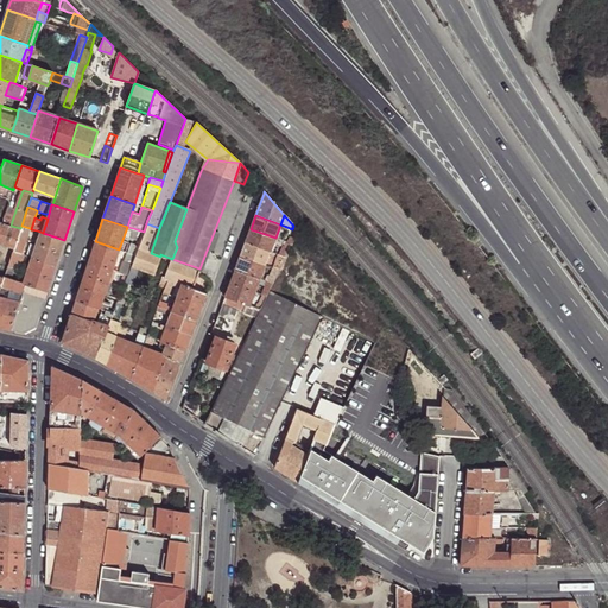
[(14,248),(20,228),(11,226),(2,223),(0,221),(0,244),(1,244),(7,246),(14,248)]
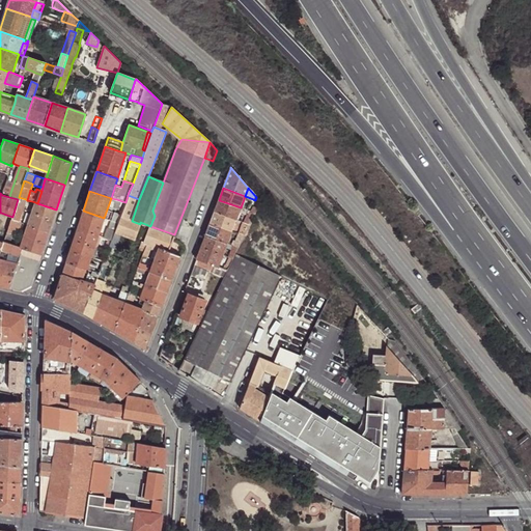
[(139,199),(128,195),(126,202),(122,211),(121,214),(120,217),(132,221),(139,199)]
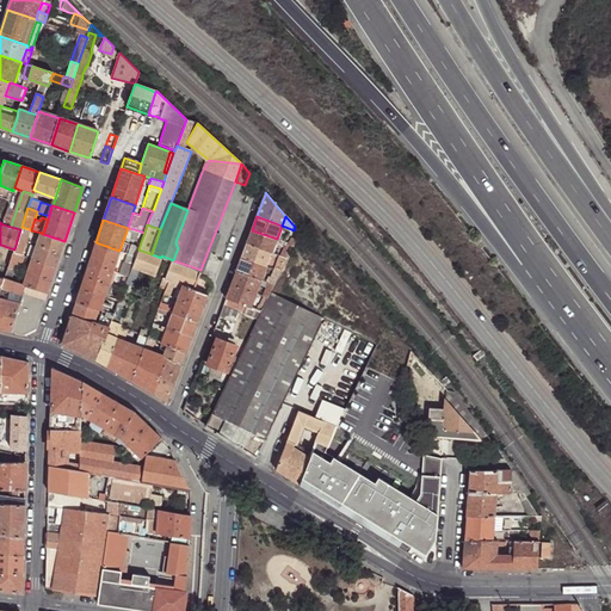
[(22,255),(30,229),(22,227),(20,229),(14,250),(13,253),(22,255)]
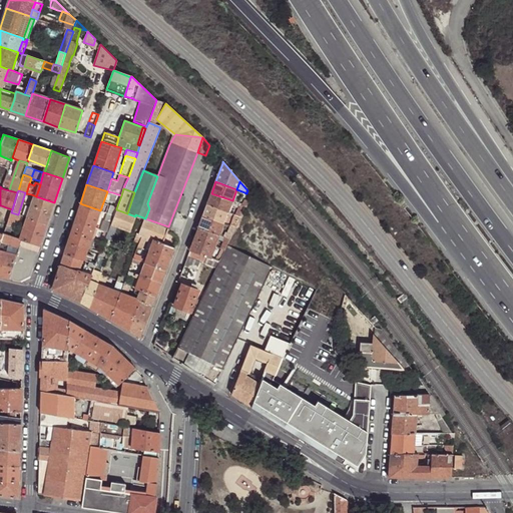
[(252,195),(247,190),(246,193),(244,192),(238,203),(241,204),(246,206),(252,195)]
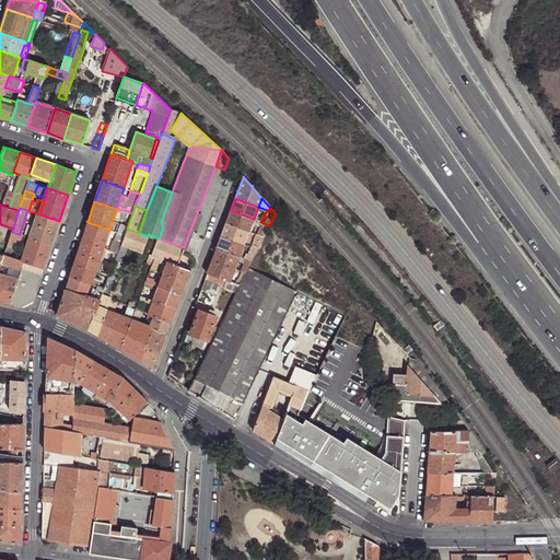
[(129,222),(132,213),(123,210),(119,219),(129,222)]
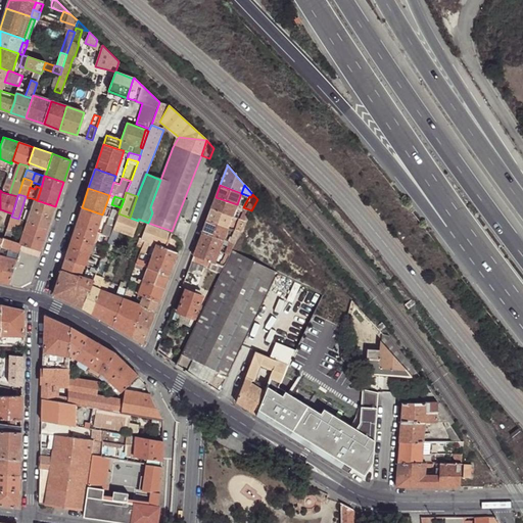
[(216,197),(210,208),(232,217),(235,208),(237,204),(216,197)]
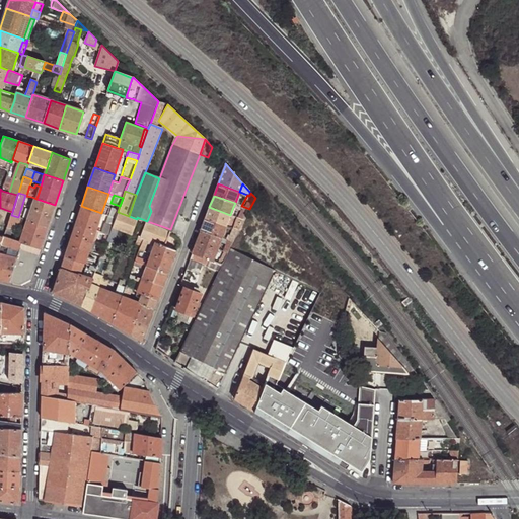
[(51,217),(55,205),(36,199),(34,198),(33,201),(27,220),(48,227),(51,217)]
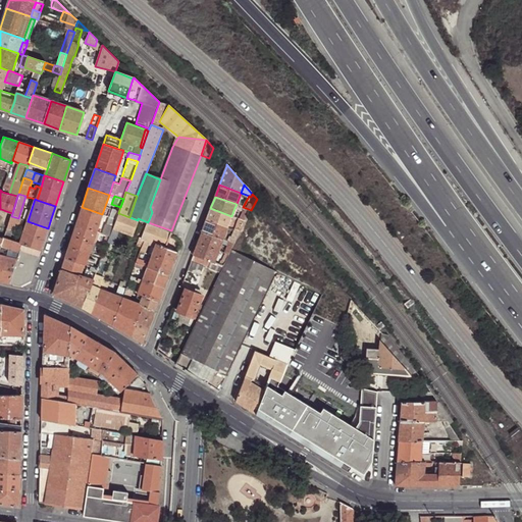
[(97,231),(101,219),(102,214),(82,207),(75,225),(97,231)]
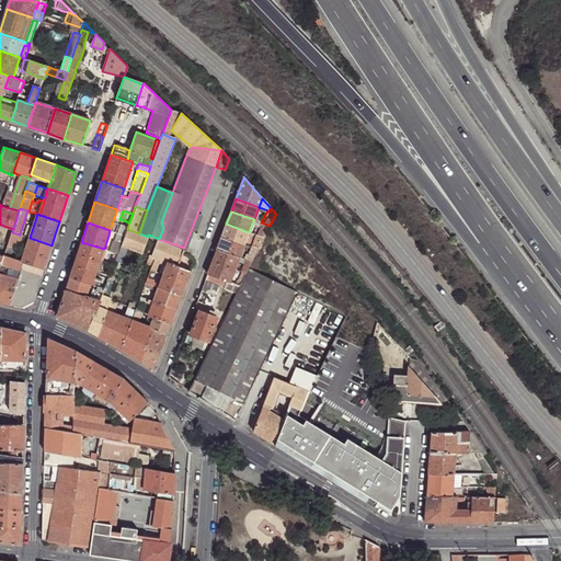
[(226,224),(221,237),(244,244),(249,232),(226,224)]
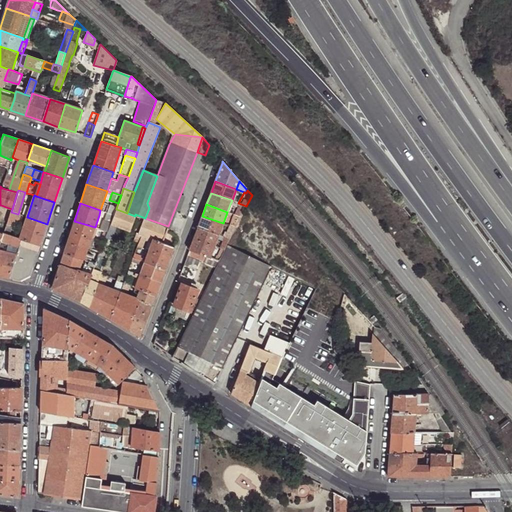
[(239,207),(235,215),(240,217),(246,206),(241,204),(239,207)]
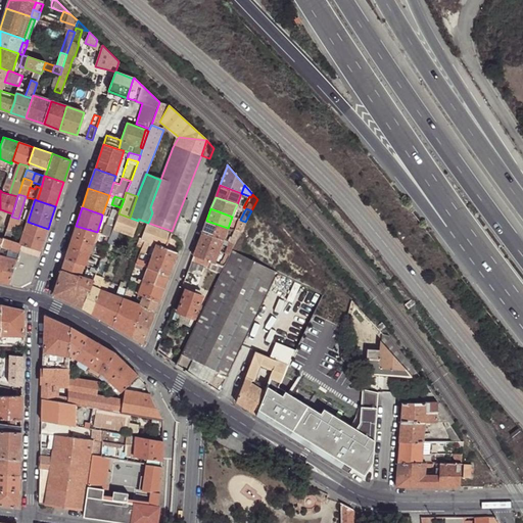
[(11,217),(12,214),(6,211),(5,215),(0,230),(0,237),(3,238),(7,229),(11,217)]
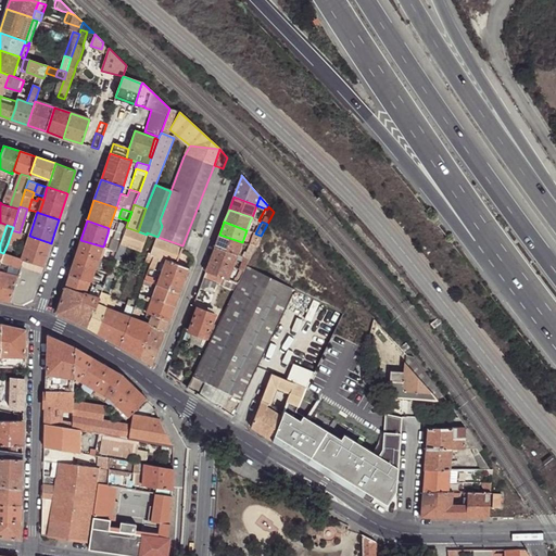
[(122,238),(124,230),(121,229),(114,227),(112,235),(122,238)]
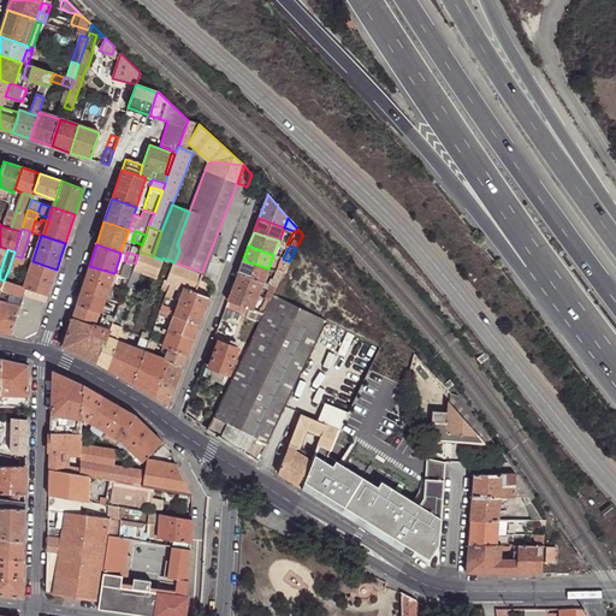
[(153,256),(140,252),(137,255),(135,264),(132,268),(140,271),(155,277),(163,260),(153,256)]
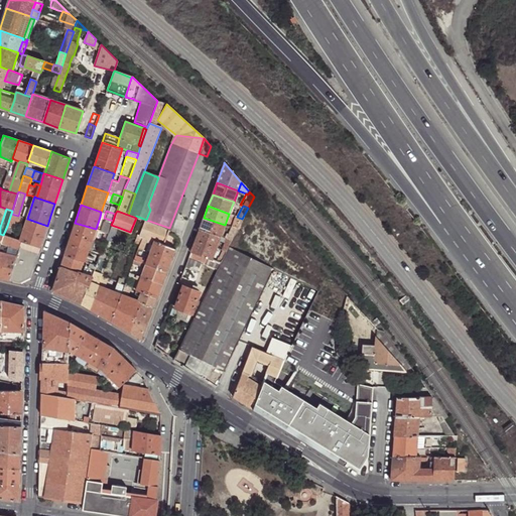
[(18,216),(11,214),(7,226),(12,228),(16,229),(17,227),(20,217),(18,216)]
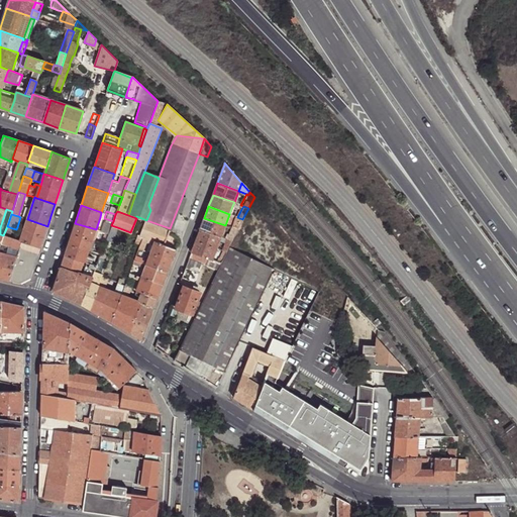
[(237,217),(232,228),(237,229),(242,219),(237,217)]
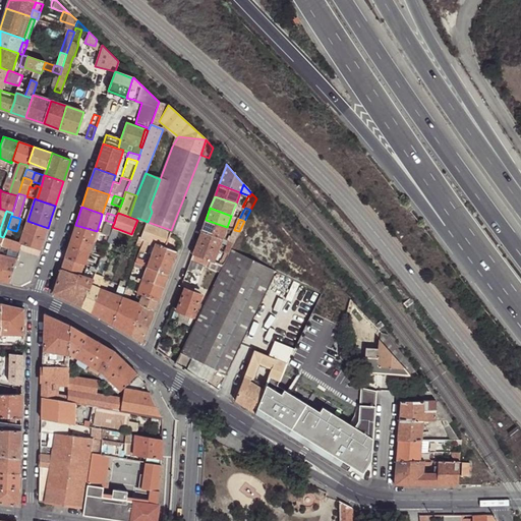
[(206,220),(201,231),(222,239),(227,227),(206,220)]
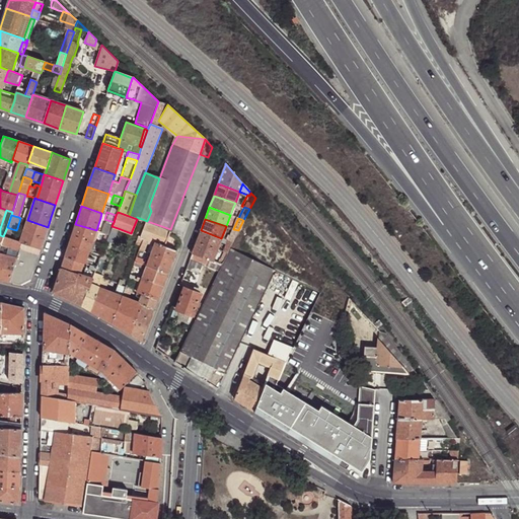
[(44,238),(48,227),(27,220),(23,230),(44,238)]
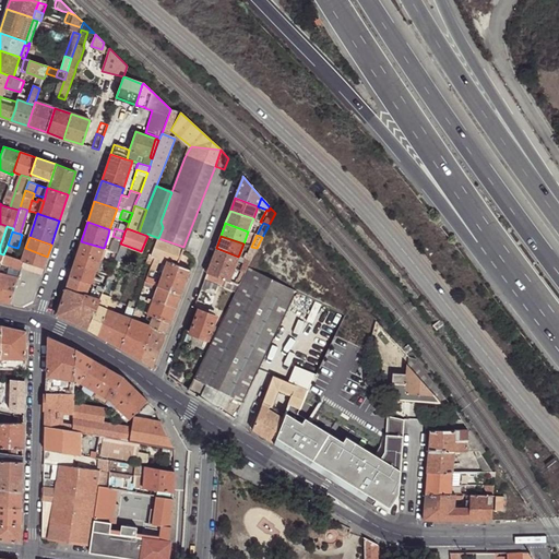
[(152,256),(154,257),(159,259),(167,262),(177,265),(182,252),(183,247),(158,238),(152,256)]
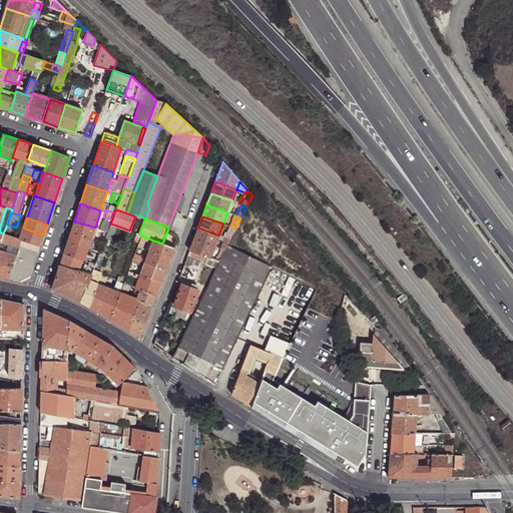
[(91,237),(95,227),(74,221),(71,231),(91,237)]
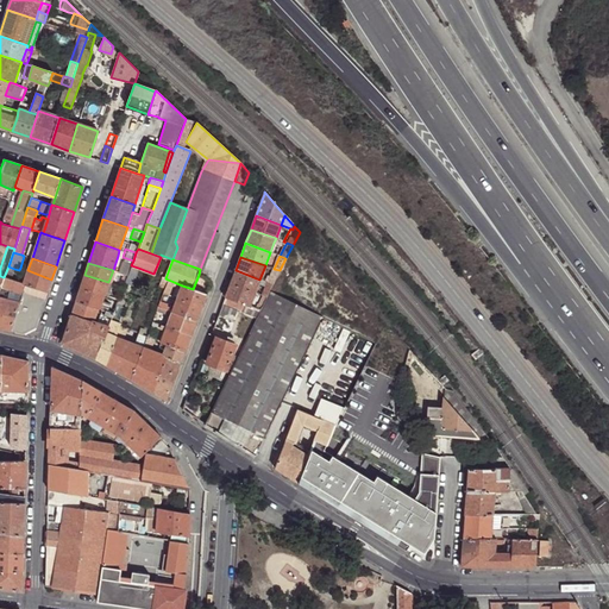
[(138,268),(131,265),(130,269),(129,274),(133,276),(135,276),(138,268)]
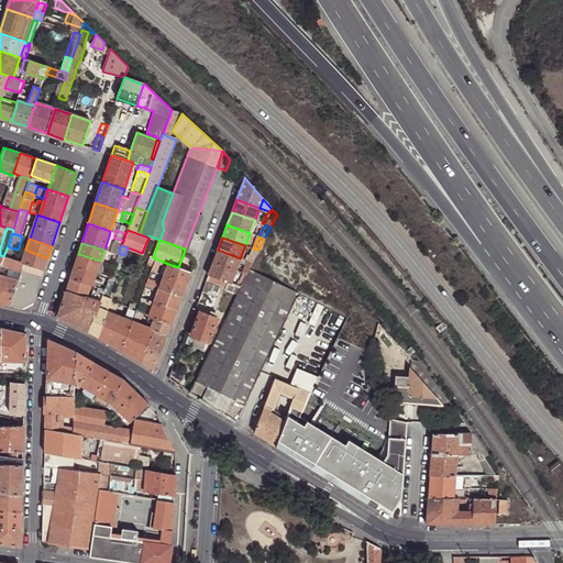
[(13,249),(8,246),(3,256),(10,258),(13,249)]
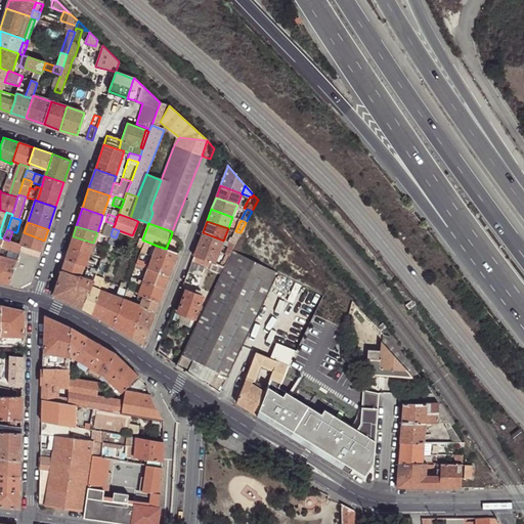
[(235,231),(230,243),(235,245),(241,232),(235,231)]
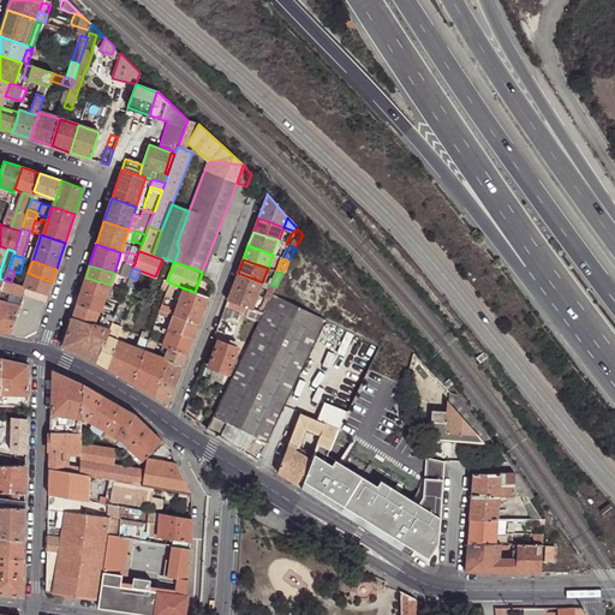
[(48,294),(52,282),(28,273),(24,287),(27,287),(48,294)]
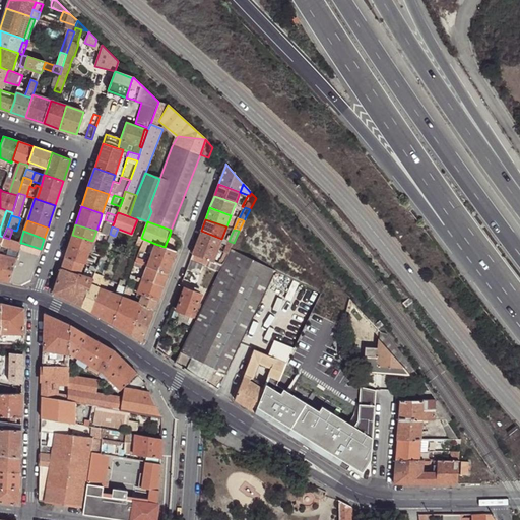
[(201,231),(196,243),(217,250),(221,239),(201,231)]
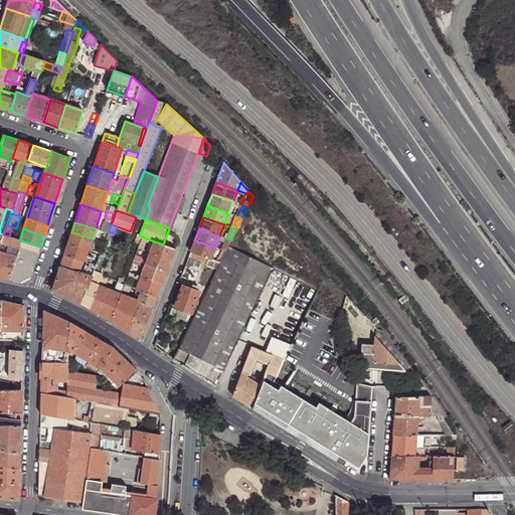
[(113,233),(109,231),(108,232),(107,236),(105,242),(104,243),(108,244),(109,239),(111,240),(113,233)]
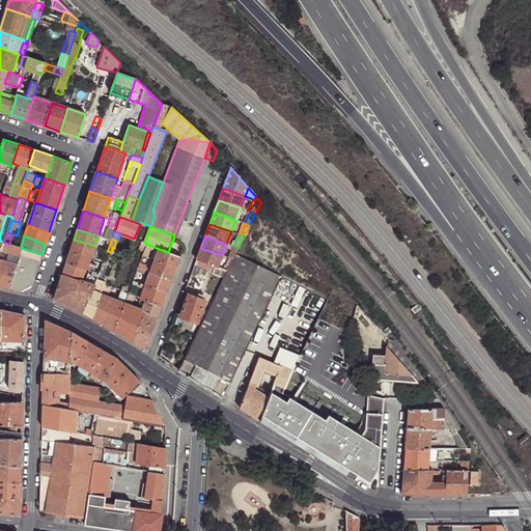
[(91,257),(94,246),(74,240),(70,251),(91,257)]
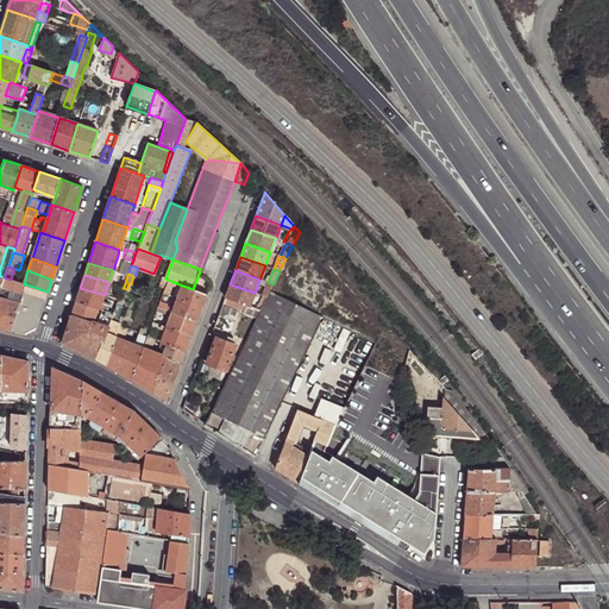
[(11,280),(4,277),(1,287),(23,293),(24,294),(26,284),(24,284),(11,280)]
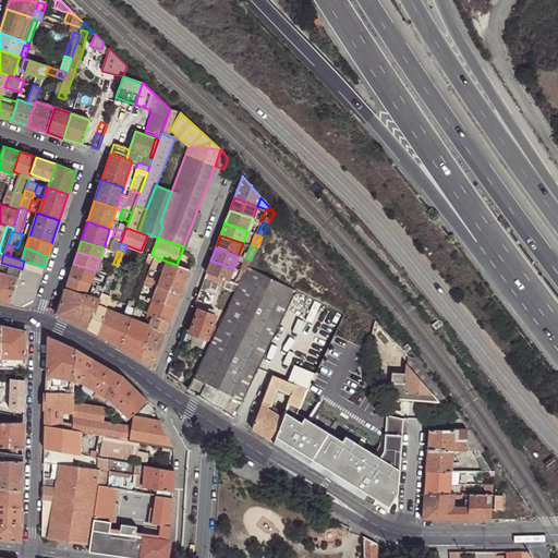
[(149,268),(155,270),(159,258),(154,256),(149,268)]
